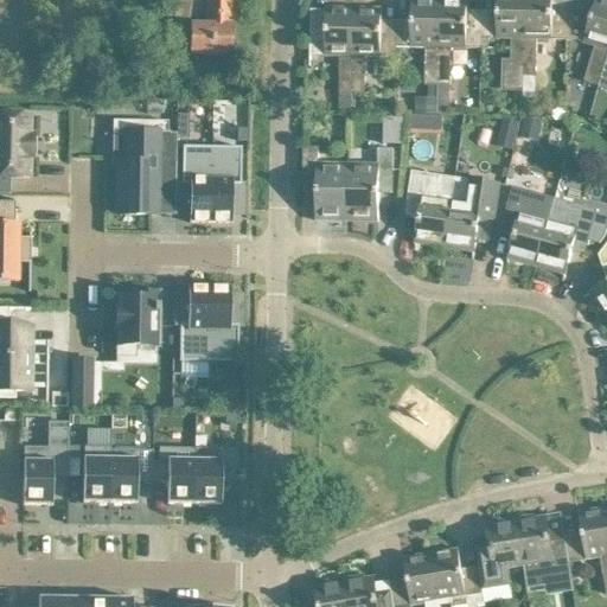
[(160,0),(159,13),(189,18),(191,0),(160,0)]
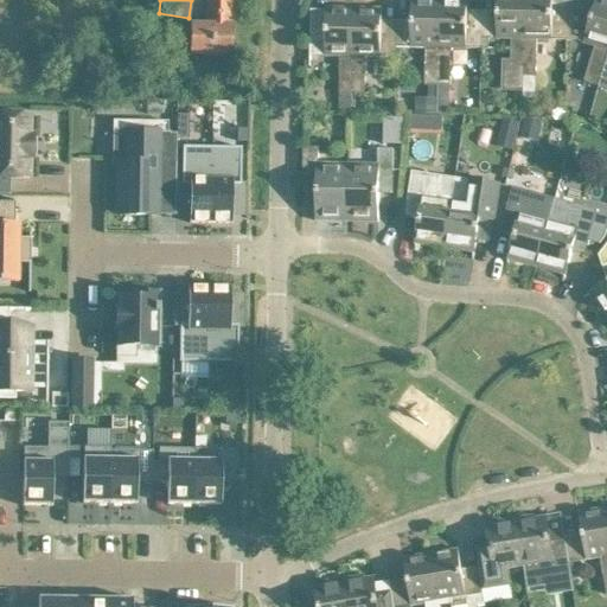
[(206,0),(206,25),(192,25),(192,53),(230,55),(231,0),(206,0)]
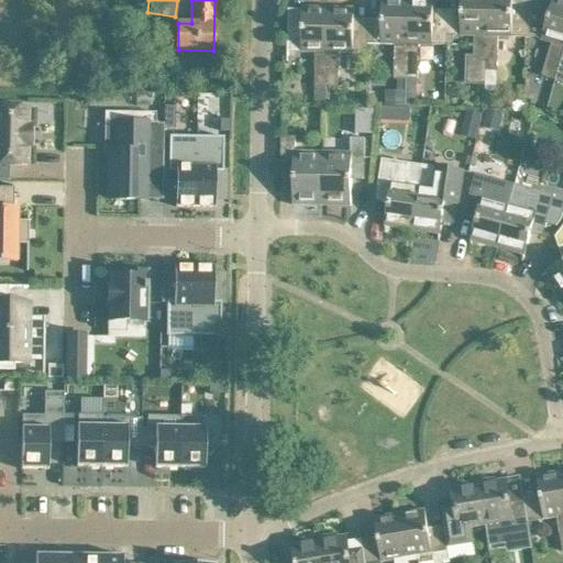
[(382,0),(382,22),(381,44),(395,44),(394,79),(406,79),(407,0),(382,0)]
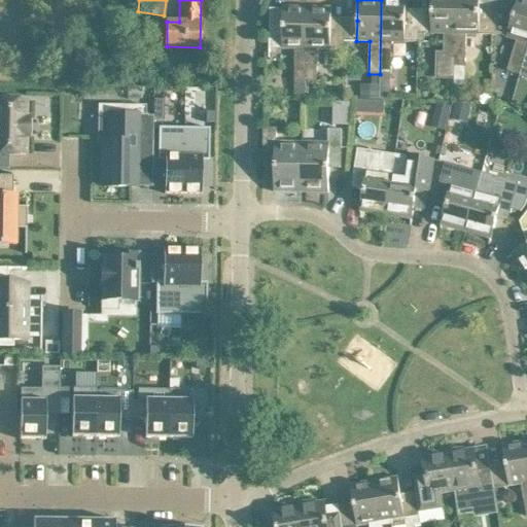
[(381,0),(380,74),(391,74),(392,42),(405,42),(405,41),(407,41),(407,40),(418,40),(418,30),(406,29),(406,0),(381,0)]
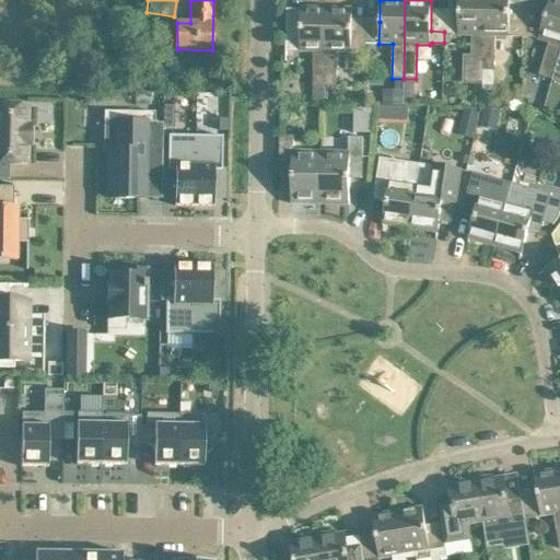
[(444,23),(444,32),(444,43),(451,43),(451,34),(458,34),(458,36),(471,36),(471,55),(463,54),(463,82),(482,82),(482,71),(483,0),(458,0),(458,23),(444,23)]
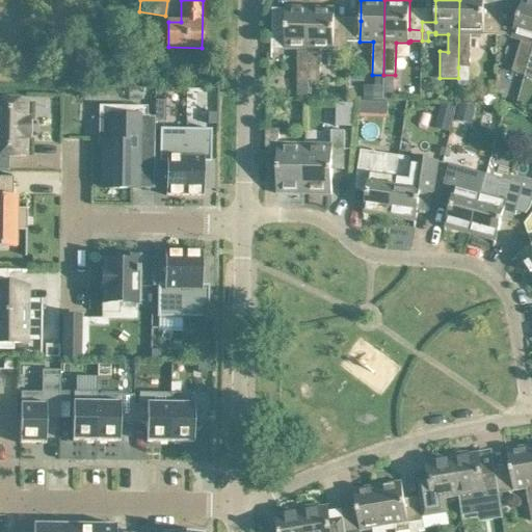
[(459,0),(458,68),(462,69),(470,68),(471,35),(483,35),(484,14),(484,0),(459,0)]
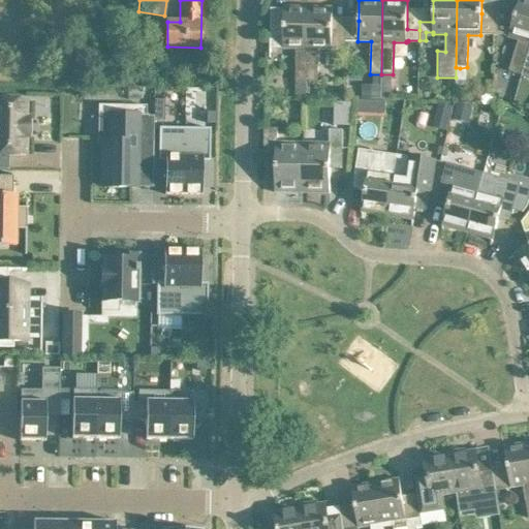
[(528,0),(520,0),(515,17),(508,37),(519,40),(509,71),(521,75),(528,50),(528,0)]
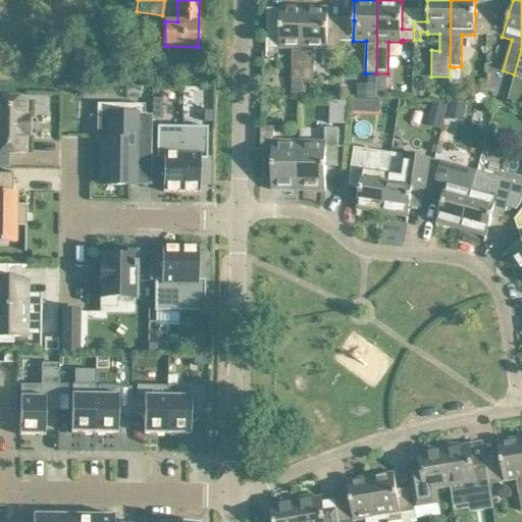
[(266,58),(267,58),(267,48),(293,49),(292,93),(302,93),(303,81),(305,7),(280,7),(280,29),(268,29),(268,25),(267,25),(266,58)]
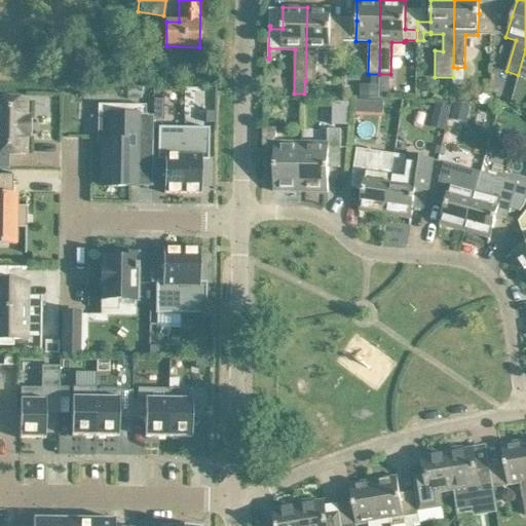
[(307,7),(305,81),(316,82),(317,49),(330,49),(331,8),(307,7)]
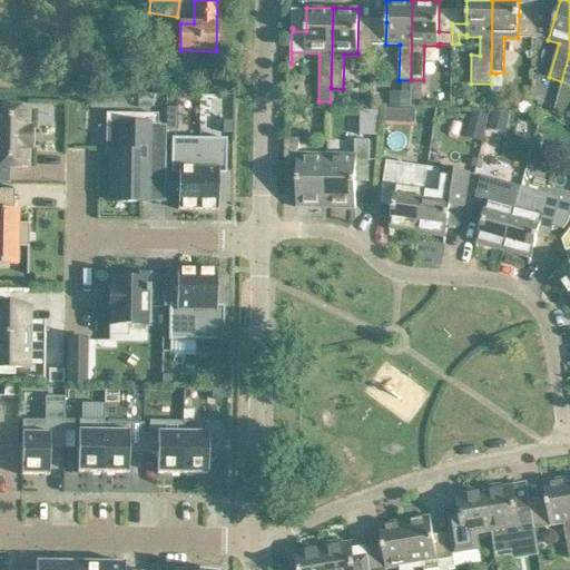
[(491,84),(491,90),(503,90),(503,72),(495,74),(491,72),(491,84)]
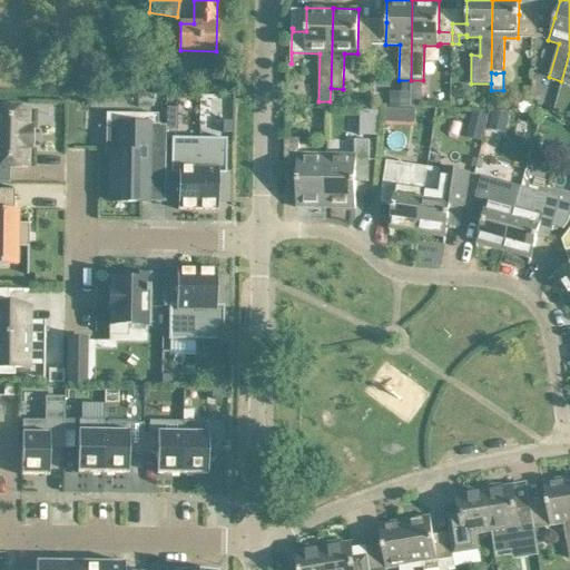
[(390,106),(411,107),(411,92),(390,91),(390,106)]
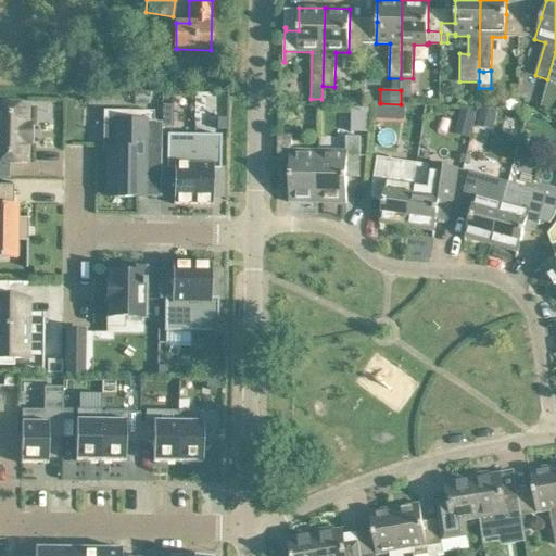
[(172,105),(162,105),(162,127),(172,127),(172,105)]
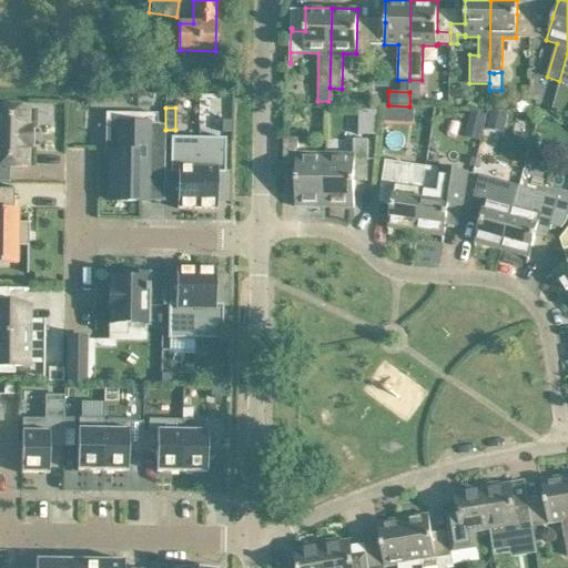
[(385,108),(384,124),(414,125),(414,109),(385,108)]
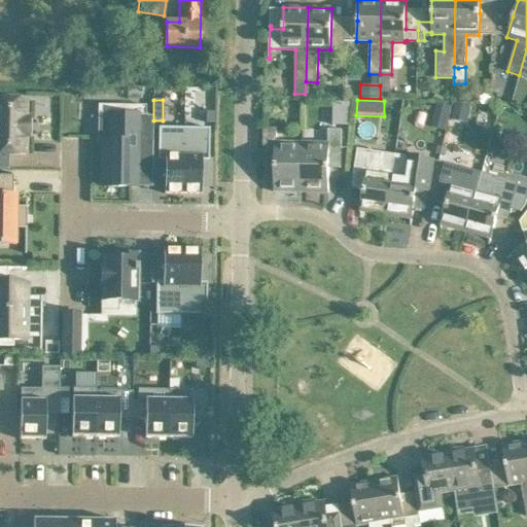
[(0,168),(7,169),(8,153),(24,153),(25,135),(28,135),(28,120),(25,120),(25,102),(0,101),(0,168)]
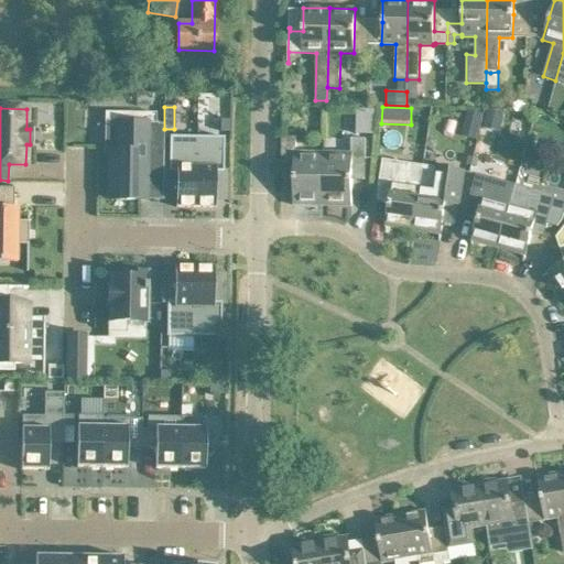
[(357,110),(356,134),(373,134),(376,111),(357,110)]
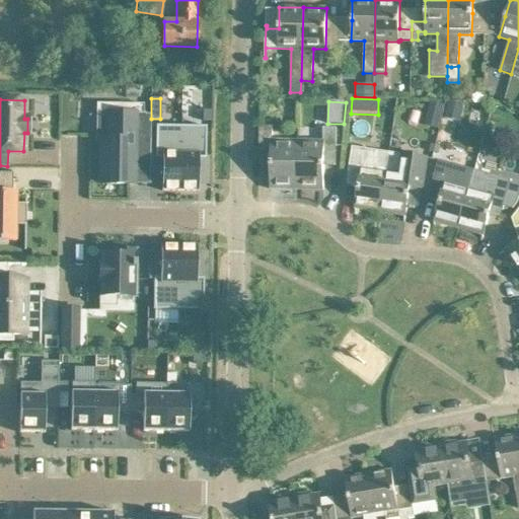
[(431,101),(427,116),(440,119),(444,104),(431,101)]
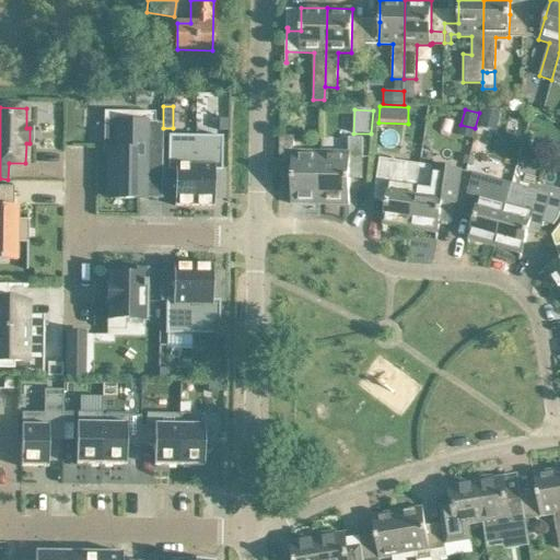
[(478,127),(496,129),(499,112),(480,109),(478,127)]
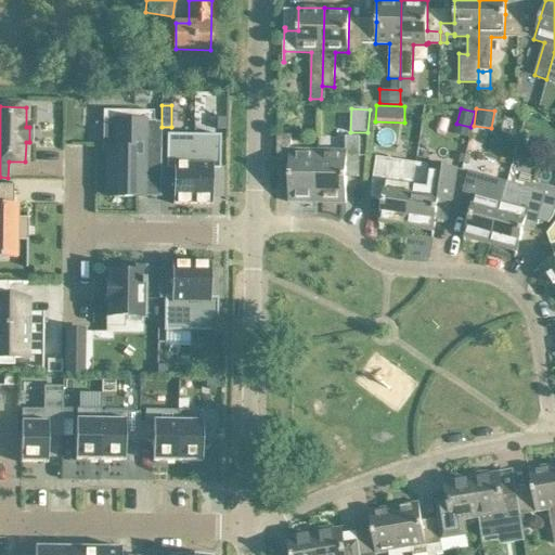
[(218,118),(218,130),(228,130),(228,118),(218,118)]
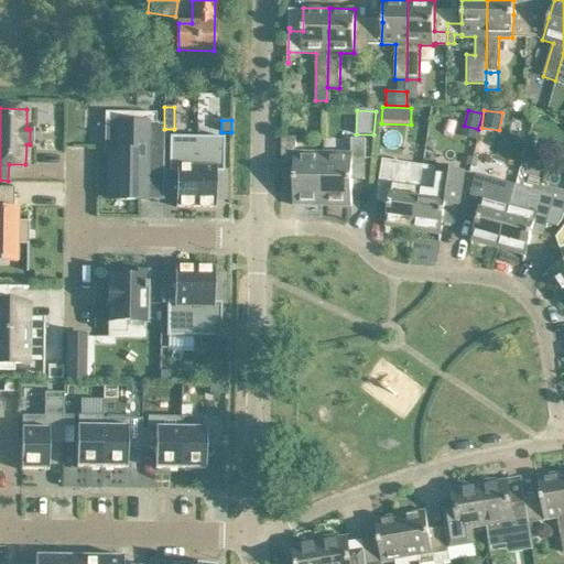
[(110,154),(109,199),(145,199),(147,185),(143,180),(150,175),(150,174),(163,174),(163,152),(158,147),(158,123),(122,122),(122,126),(127,126),(127,143),(110,153),(110,154)]
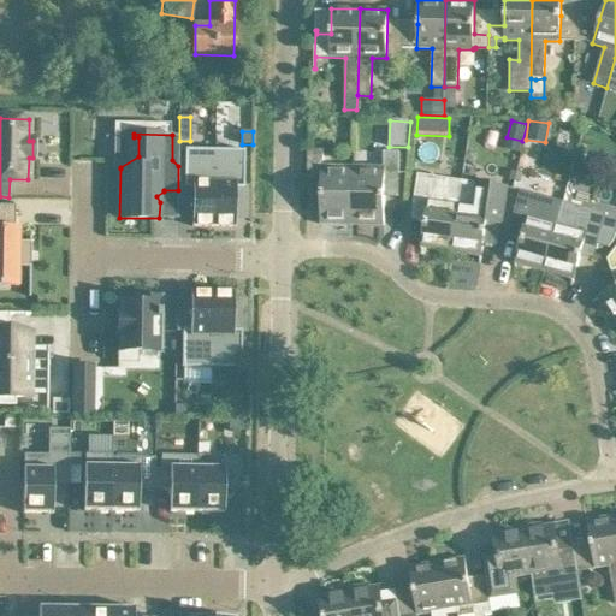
[(185,149),(184,188),(193,188),(191,219),(191,226),(212,226),(213,150),(212,150),(185,149)]
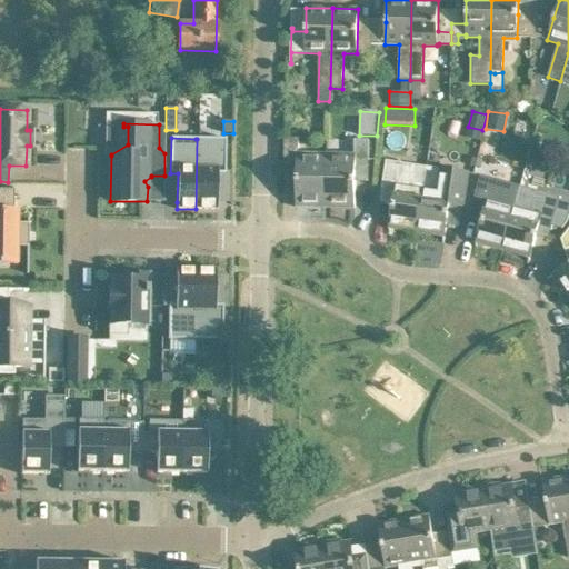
[(285,138),(285,149),(297,149),(298,139),(285,138)]
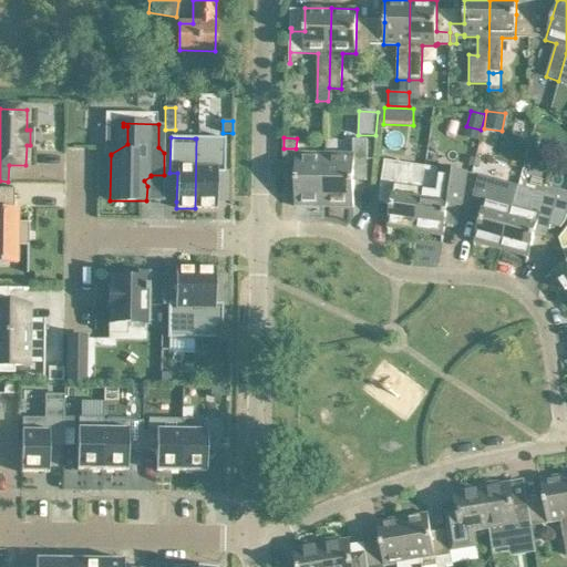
[(196,138),(195,208),(216,209),(216,203),(217,173),(225,174),(225,171),(225,138),(196,138)]
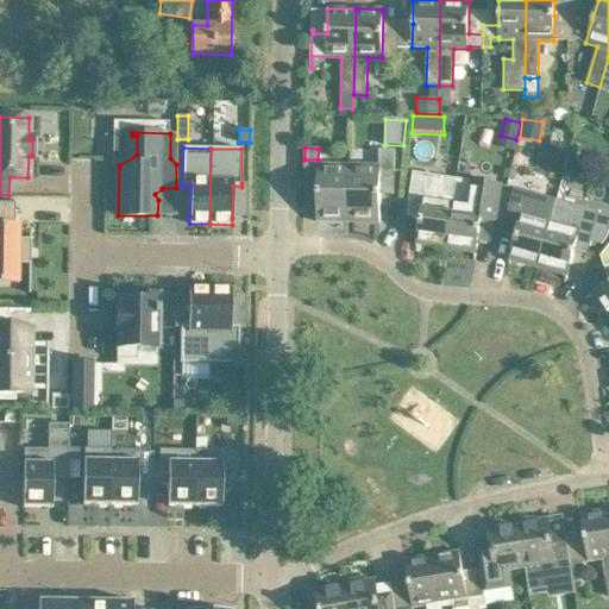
[(350,165),(349,220),(378,220),(378,223),(380,223),(381,171),(395,173),(396,150),(380,150),(380,165),(350,165)]
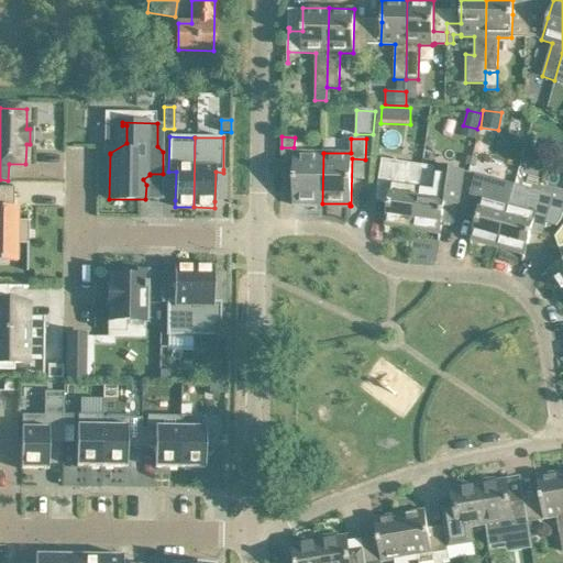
[(323,153),(316,153),(294,152),(293,205),(295,205),(295,202),(322,203),(323,153)]
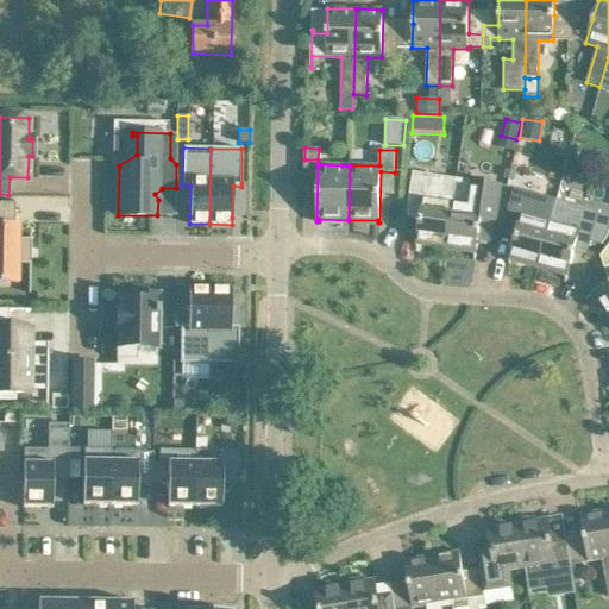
[(409,196),(410,196),(412,190),(425,192),(415,251),(418,251),(419,244),(446,248),(453,202),(438,200),(441,176),(413,171),(409,196)]
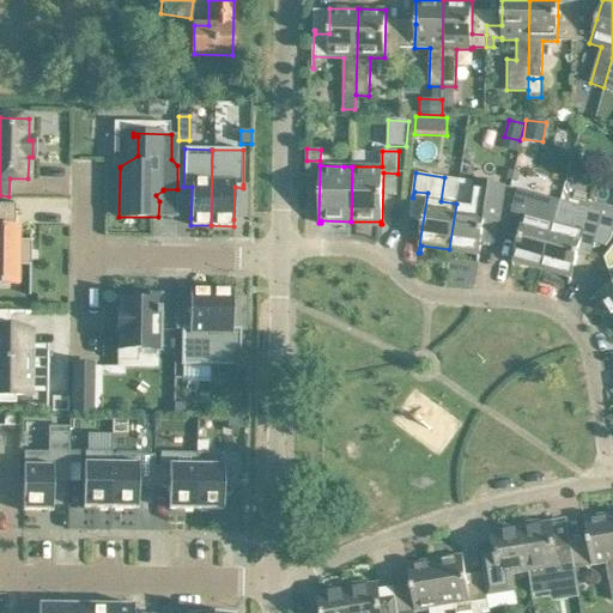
[(456,204),(449,249),(478,253),(477,262),(478,262),(484,220),(498,223),(502,199),(504,186),(475,182),(460,180),(456,204)]
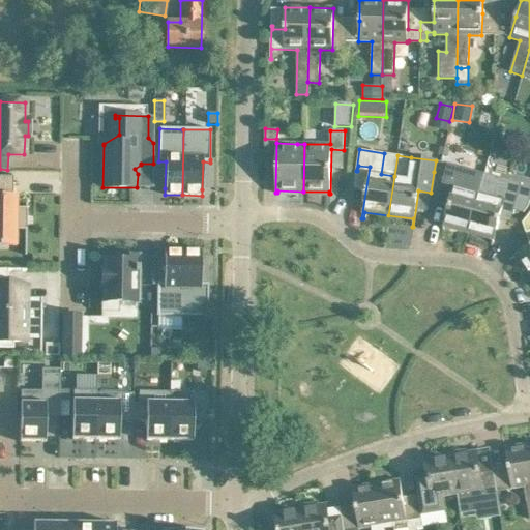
[(447,163),(445,174),(440,194),(451,198),(442,232),(443,233),(445,226),(469,232),(484,173),(447,163)]
